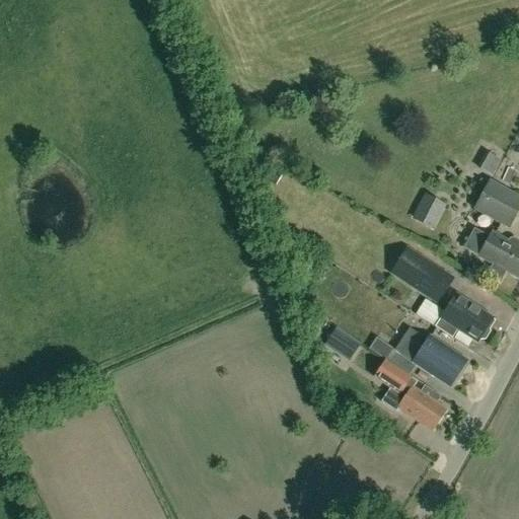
[(518,199),(490,183),(482,199),(475,208),(510,227),(518,209),(518,199)]
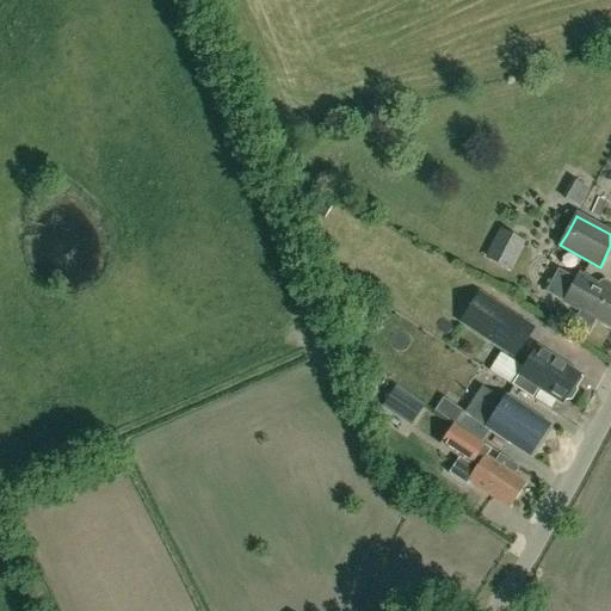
[(520,242),(501,233),(486,263),(505,272),(520,242)]
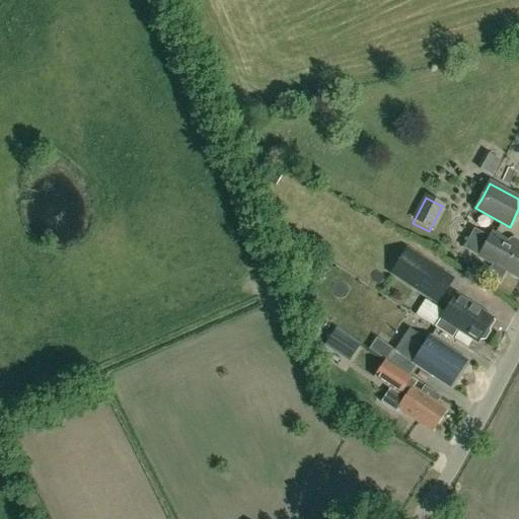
[(472,233),(464,248),(466,249),(479,256),(479,257),(494,265),(488,276),(501,284),(507,273),(518,279),(518,278),(518,251),(518,250),(518,247),(518,241),(518,240),(517,239),(516,239),(515,238),(513,238),(512,239),(511,239),(510,240),(509,241),(508,242),(492,233),(490,238),(474,230),(472,233)]
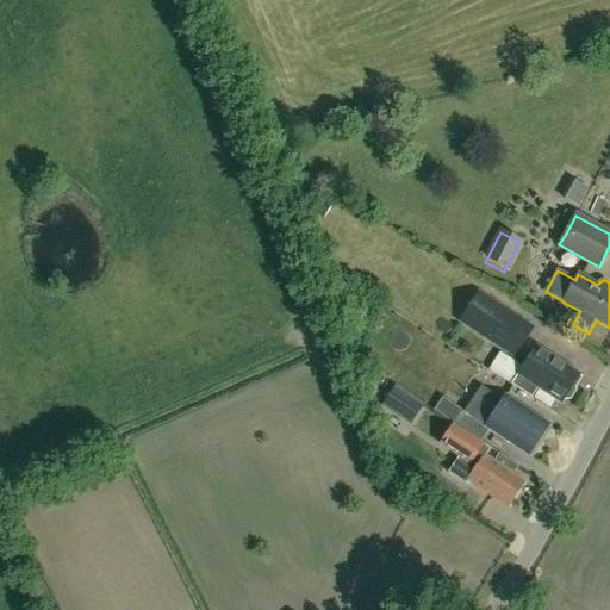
[(459,322),(514,356),(530,330),(477,296),(459,322)]
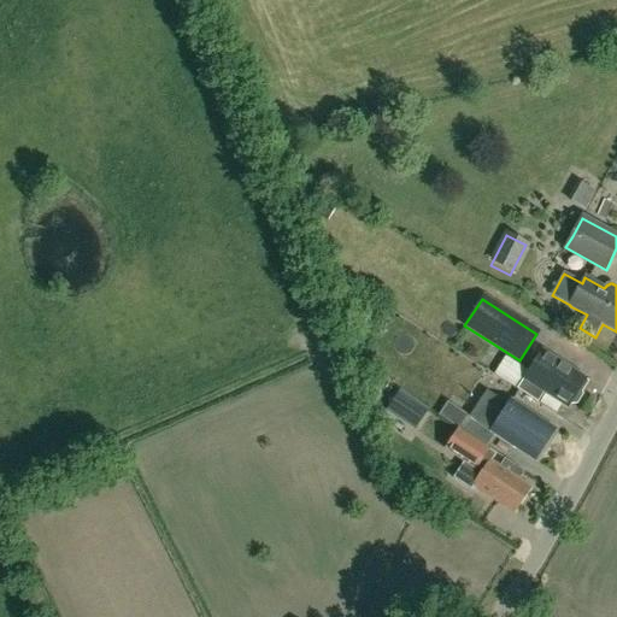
[(585,380),(541,352),(517,391),(536,403),(544,392),(569,407),(571,404),(571,405),(576,405),(582,395),(581,391),(579,389),(585,380)]
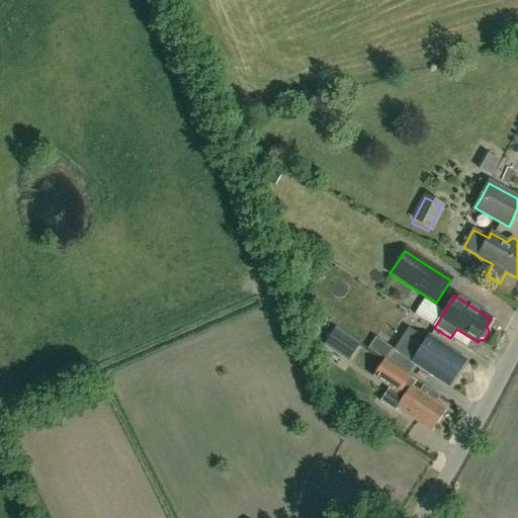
[(408,328),(394,350),(413,362),(415,364),(449,385),(461,366),(465,359),(455,352),(429,336),(426,340),(408,328)]
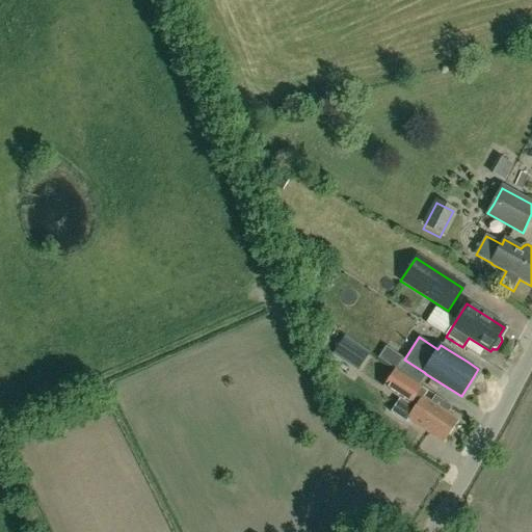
[(333,355),(337,358),(342,362),(344,357),(360,367),(368,354),(344,338),(336,350),(333,355)]
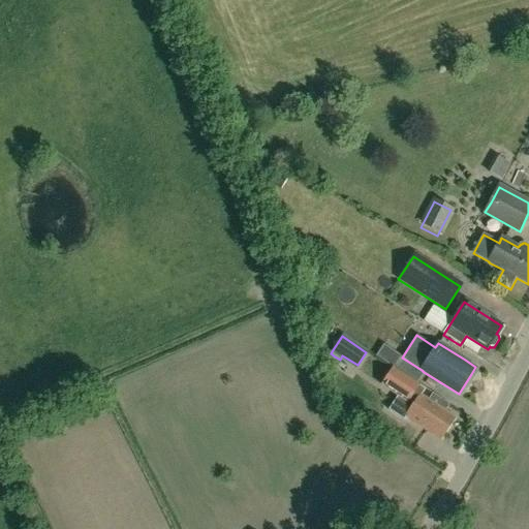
[(400,356),(393,367),(416,382),(424,372),(422,370),(402,358),(400,356)]
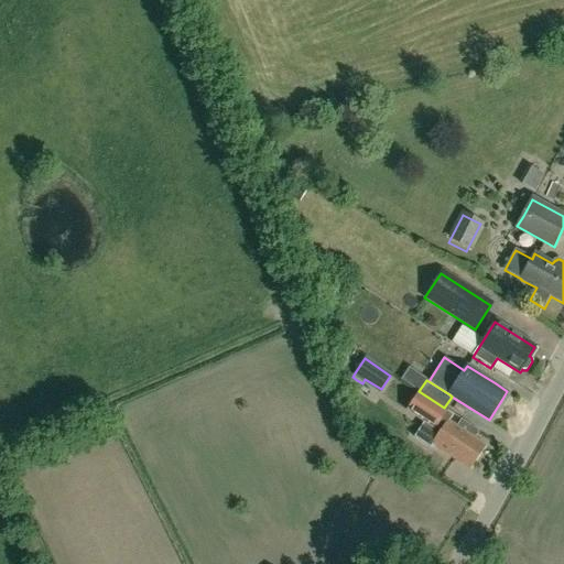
[(419,393),(407,412),(423,423),(414,437),(430,448),(433,445),(469,469),(485,446),(474,440),(456,427),(448,422),(453,415),(436,404),(419,393)]
